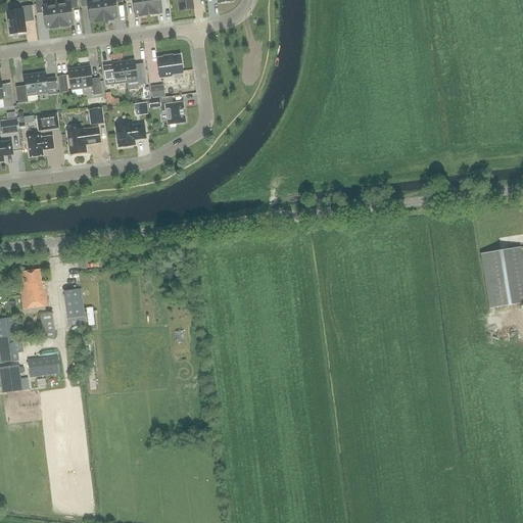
[(51,30),(60,28),(56,5),(43,6),(42,0),(35,0),(37,14),(44,13),(46,29),(51,28),(51,30)]
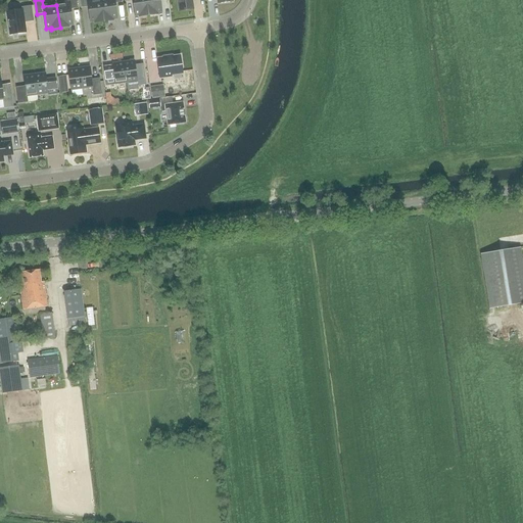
[(68,0),(69,3),(56,5),(60,28),(68,27),(68,26),(73,25),(70,9),(78,9),(76,0),(68,0)]
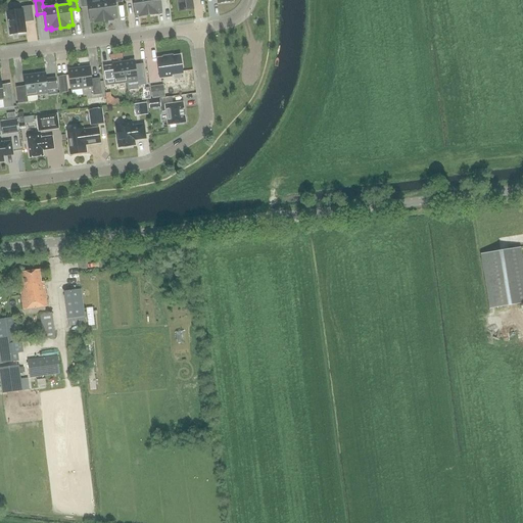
[(95,22),(104,21),(101,0),(88,0),(87,0),(80,0),(82,8),(88,7),(91,21),(95,21),(95,22)]
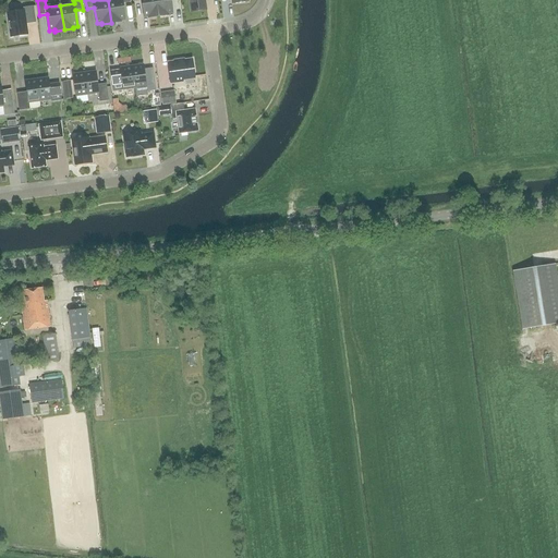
[(108,0),(111,23),(121,22),(120,20),(125,20),(123,3),(131,2),(130,0),(108,0)]
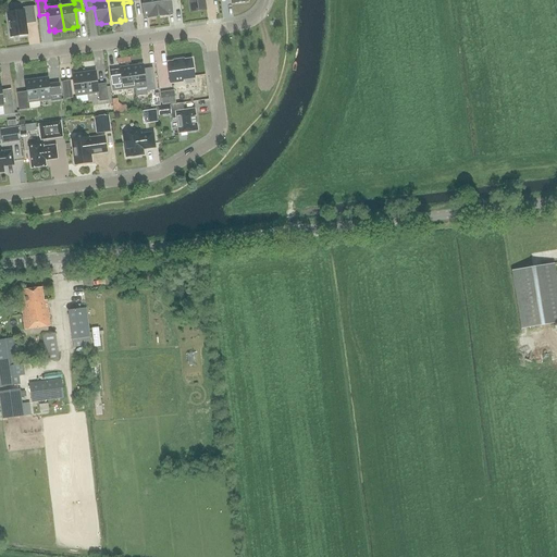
[(149,17),(159,16),(156,0),(134,0),(135,2),(141,1),(144,16),(149,16),(149,17)]
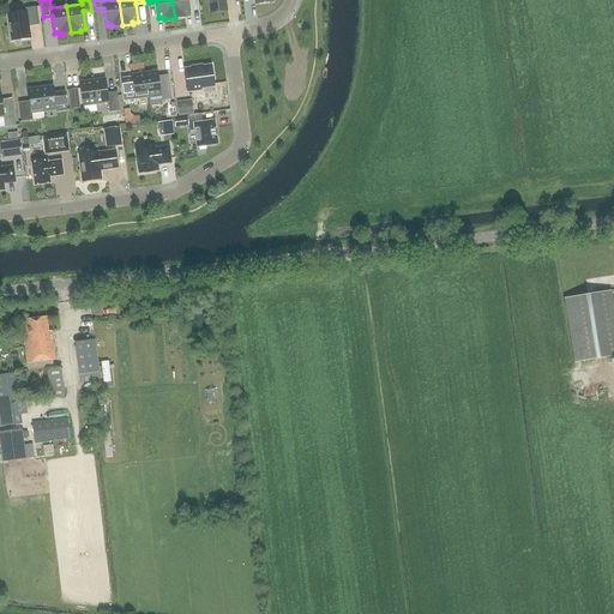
[(172,0),(175,18),(185,17),(185,14),(191,14),(188,0),(172,0)]
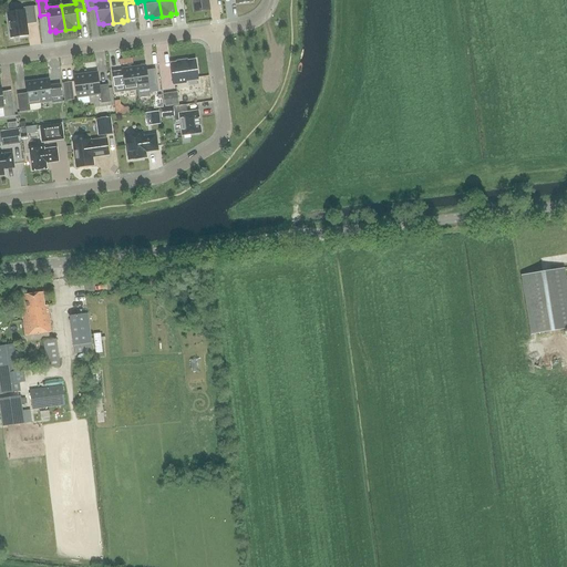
[(192,0),(194,12),(210,10),(208,0),(192,0)]
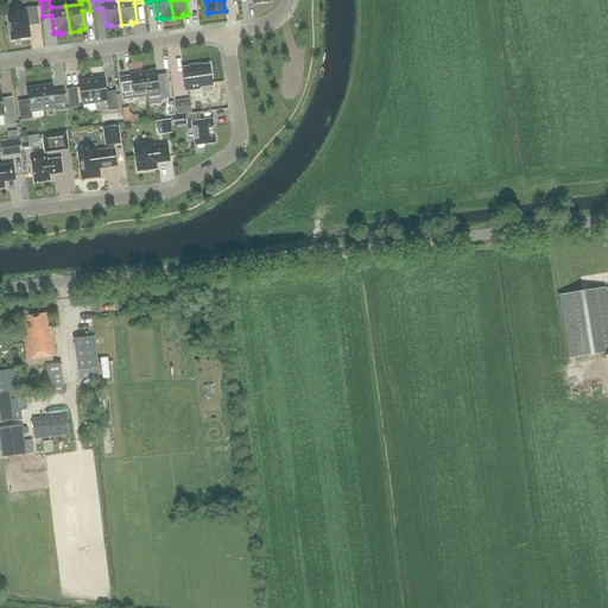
[(26,12),(8,14),(12,40),(30,38),(29,26),(39,25),(37,7),(25,8),(26,12)]
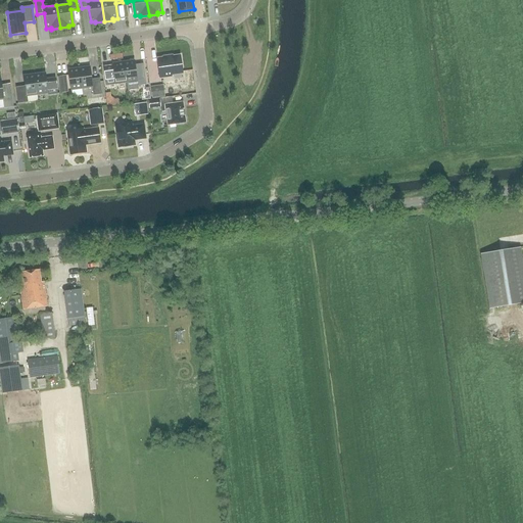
[(173,55),(163,57),(163,58),(157,59),(160,78),(172,77),(172,74),(183,73),(180,55),(173,57),(173,55)]
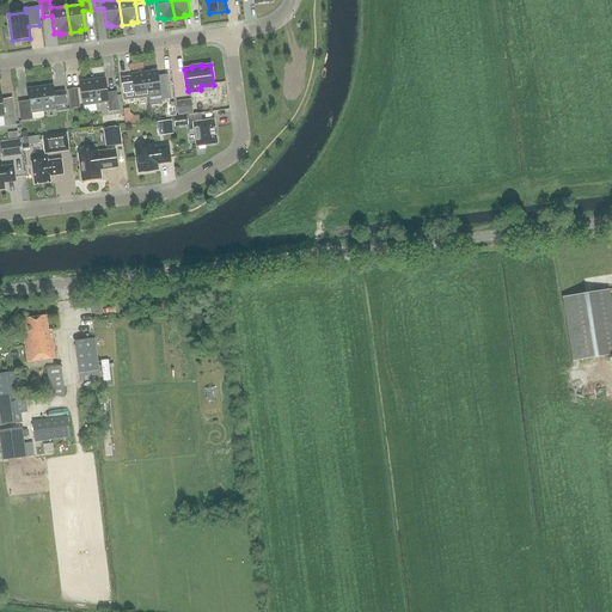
[(158,72),(145,73),(148,97),(150,97),(151,106),(163,104),(161,99),(171,98),(167,74),(158,77),(158,72)]
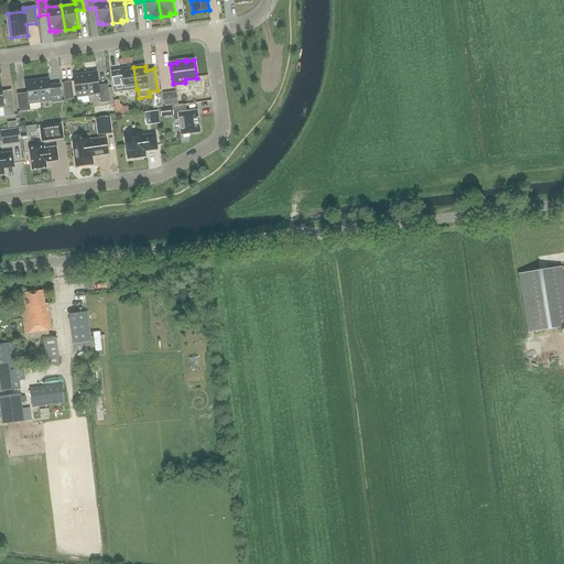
[(122,71),(112,73),(115,93),(125,90),(137,89),(133,67),(121,69),(122,71)]
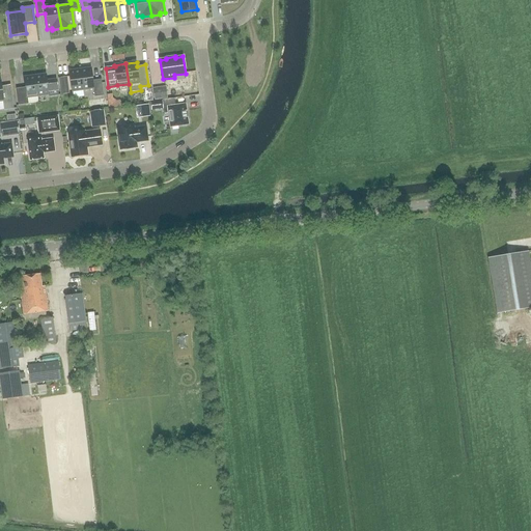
[(91,68),(81,70),(83,90),(93,89),(94,98),(104,95),(102,79),(93,80),(92,79),(91,68)]
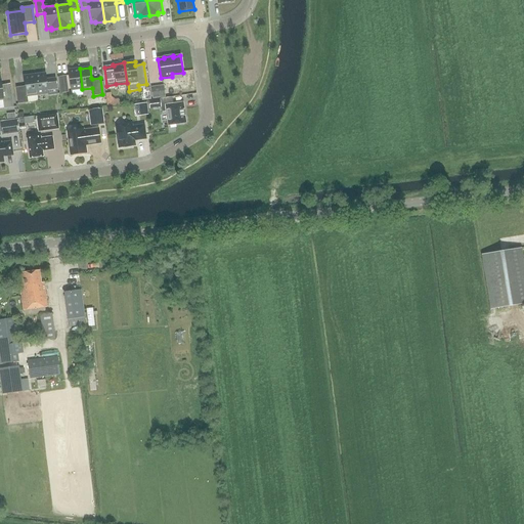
[(69,71),(71,90),(82,89),(80,69),(69,71)]
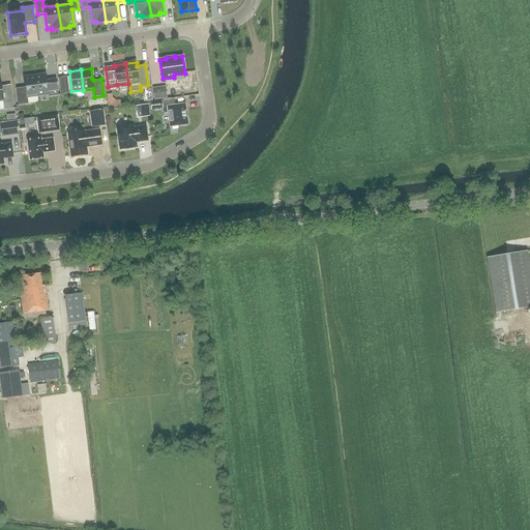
[(47,75),(35,76),(38,96),(49,95),(49,96),(59,94),(56,80),(48,81),(47,75)]
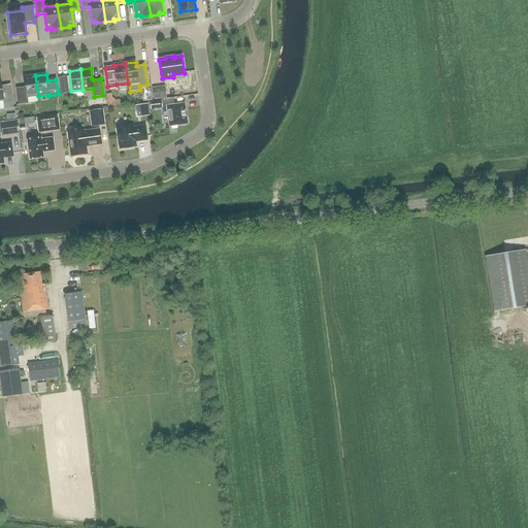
[(26,88),(17,89),(19,105),(28,103),(28,97),(38,96),(35,75),(24,76),(26,88)]
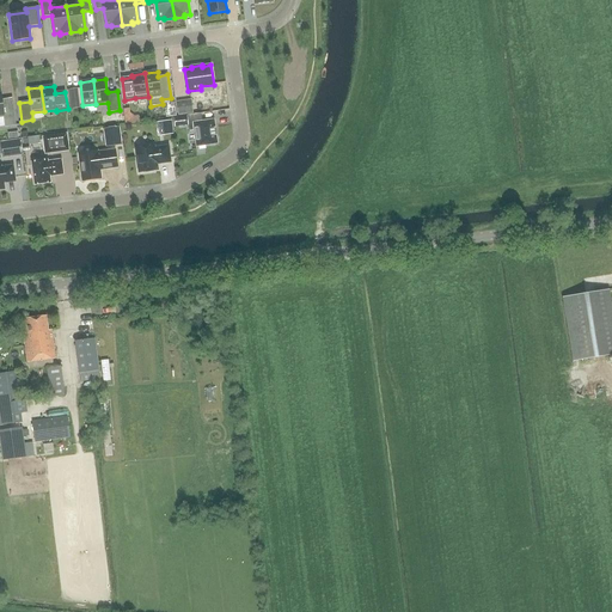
[(78,89),(69,90),(72,109),(80,108),(78,89)]
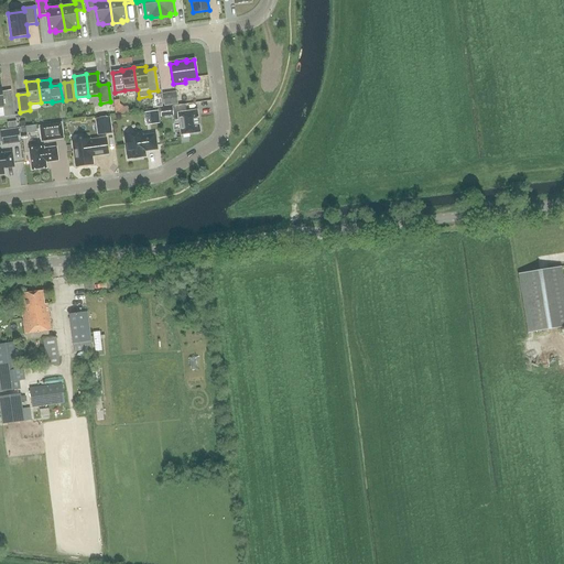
[(1,86),(0,85),(0,108),(3,108),(6,117),(14,116),(12,101),(3,102),(1,86)]
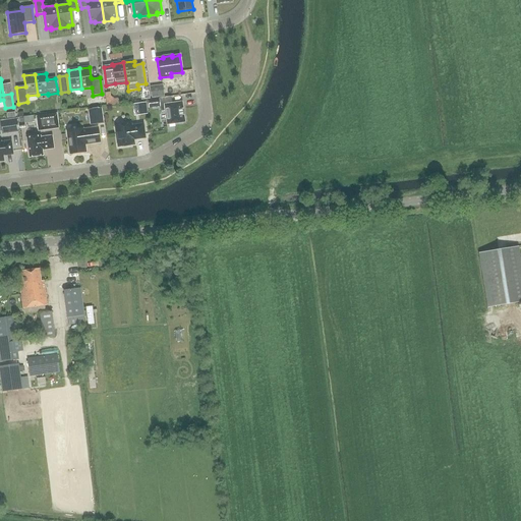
[(163,84),(151,87),(152,99),(165,97),(163,84)]
